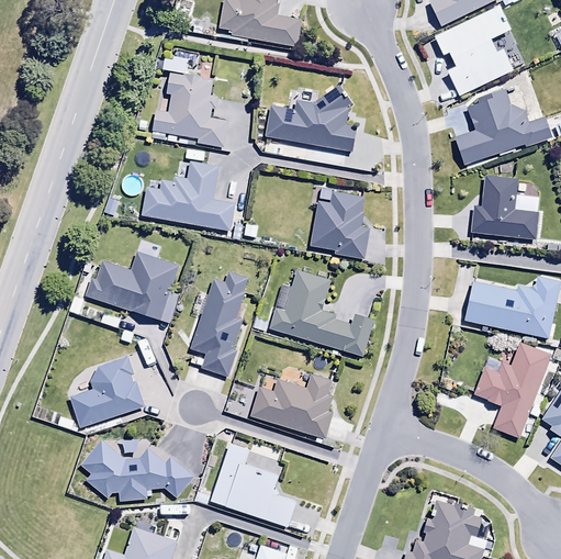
[(231,32),(231,35),(296,46),(301,20),(278,17),(280,4),(275,3),(275,0),(245,0),(245,2),(231,0),(223,0),(219,30),(231,32)]
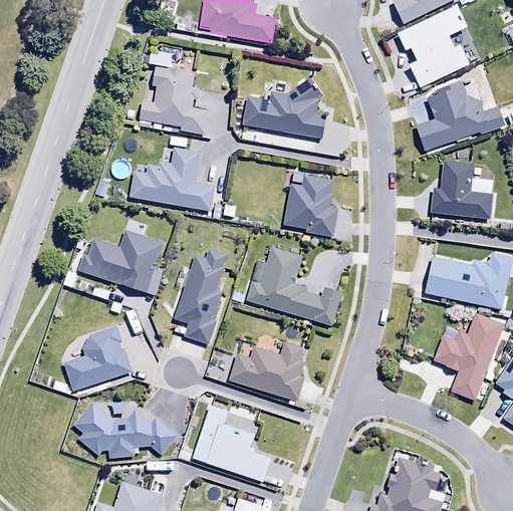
[(393,1),(403,25),(457,0),(395,0),(393,1)]
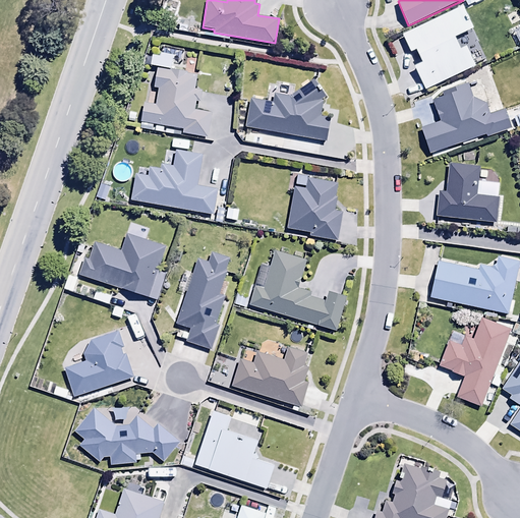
[(402,34),(410,53),(417,51),(422,62),(414,66),(425,90),(476,66),(466,46),(460,48),(455,37),(473,29),(463,5),(402,34)]
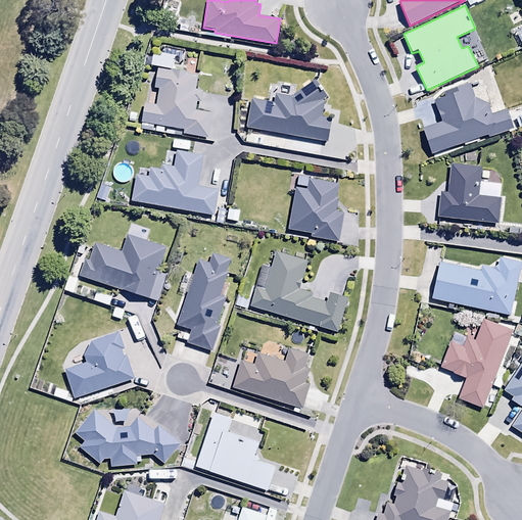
[(144,104),(141,121),(184,130),(183,133),(208,138),(214,114),(191,110),(198,76),(157,67),(154,87),(158,87),(155,106),(144,104)]
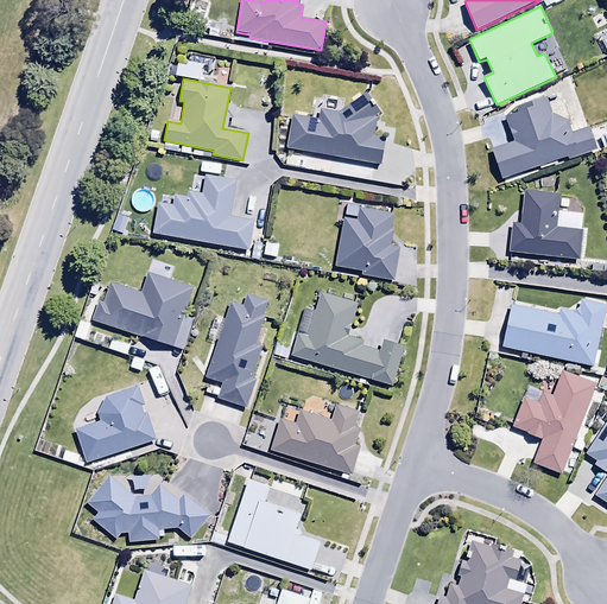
[(340,109),(334,112),(321,109),(318,120),(291,115),(286,147),(381,164),(386,137),(372,134),(374,119),(373,119),(380,113),(375,106),(372,108),(368,102),(371,100),(366,93),(340,109)]
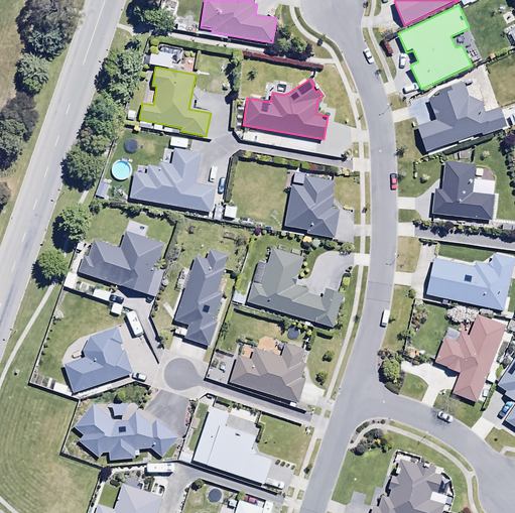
[(481,131),(482,134),(506,127),(500,110),(484,115),(480,103),(467,97),(463,84),(437,93),(438,96),(428,101),(435,120),(417,126),(424,149),(481,131)]
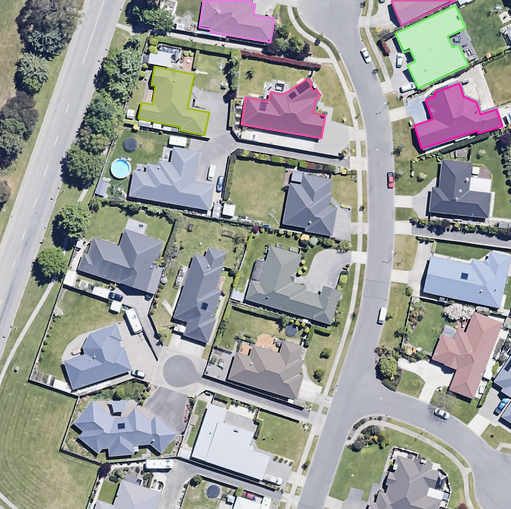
[(283,135),(282,143),(310,148),(311,141),(283,135)]
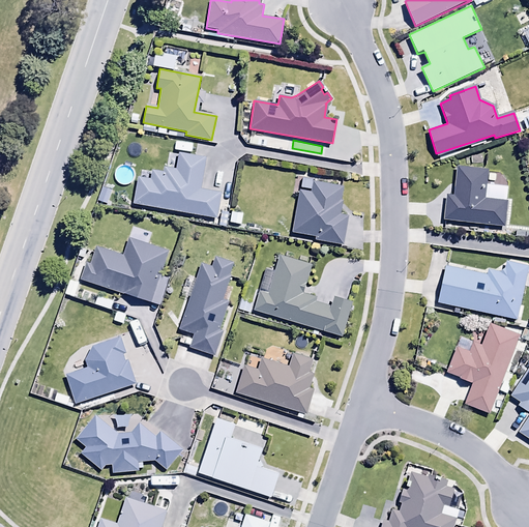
[(138,176),(133,203),(216,217),(221,193),(201,189),(206,158),(178,153),(176,170),(164,168),(164,171),(152,170),(151,179),(138,176)]
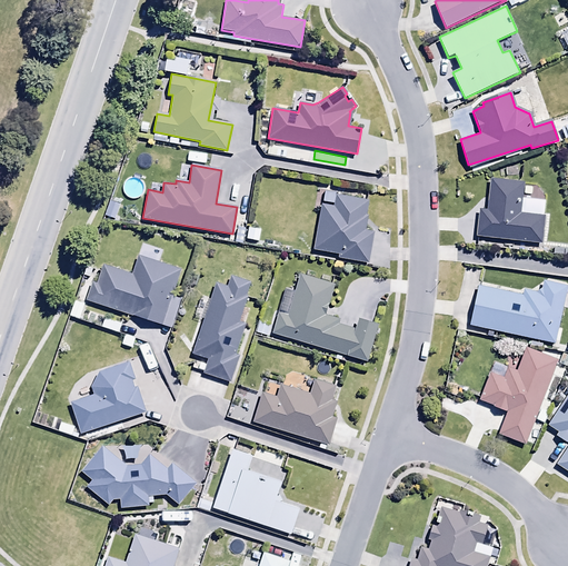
[(479,210),(476,234),(540,241),(544,215),(520,212),(524,182),(491,179),(488,211),(479,210)]
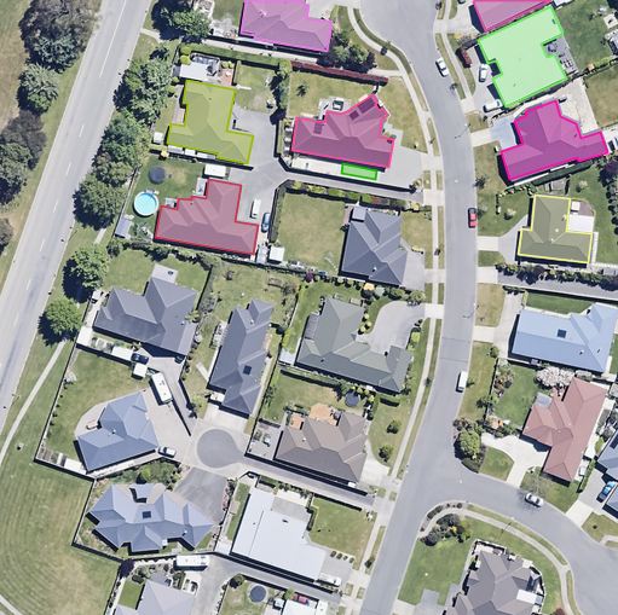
[(350,221),(340,271),(369,277),(369,279),(400,286),(408,250),(398,249),(404,220),(365,213),(363,224),(350,221)]
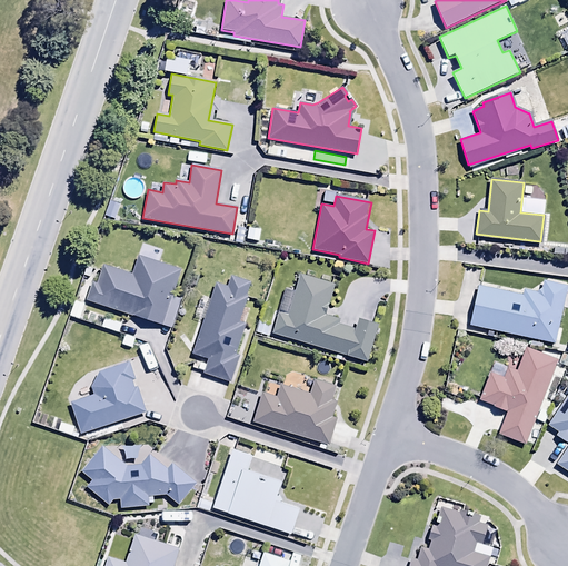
[(170,294),(179,268),(137,254),(130,275),(103,266),(98,284),(91,281),(86,298),(171,326),(181,297),(170,294)]
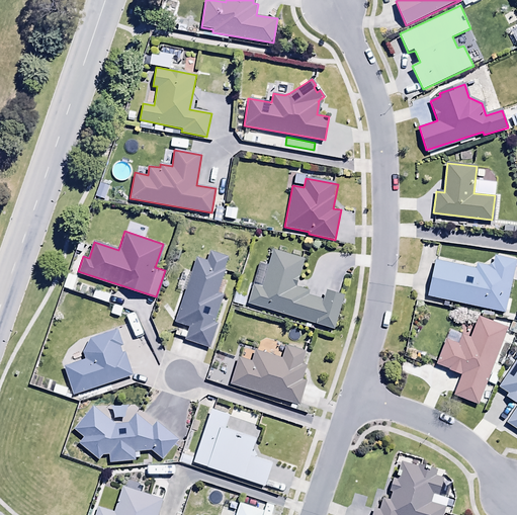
[(252,284),(247,302),(334,328),(344,294),(327,289),(324,298),(309,293),(310,290),(296,286),(305,259),(273,250),(262,286),(252,284)]
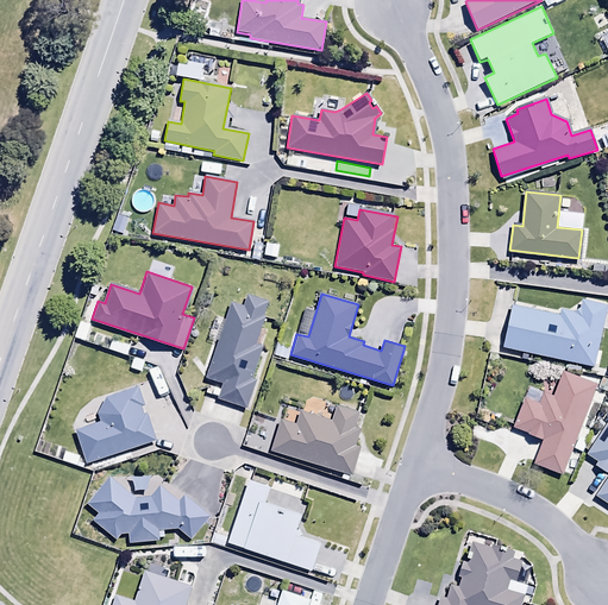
[(256,344),(268,302),(248,296),(244,307),(231,302),(206,378),(221,383),(218,397),(248,405),(255,380),(252,379),(262,345),(256,344)]
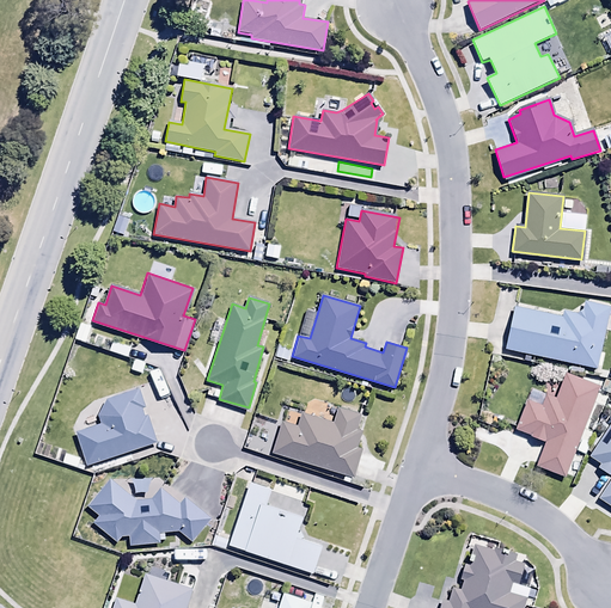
[(513,307),(505,348),(598,367),(600,354),(609,355),(610,343),(604,341),(606,325),(610,326),(610,307),(584,302),(581,314),(563,311),(562,317),(513,307)]
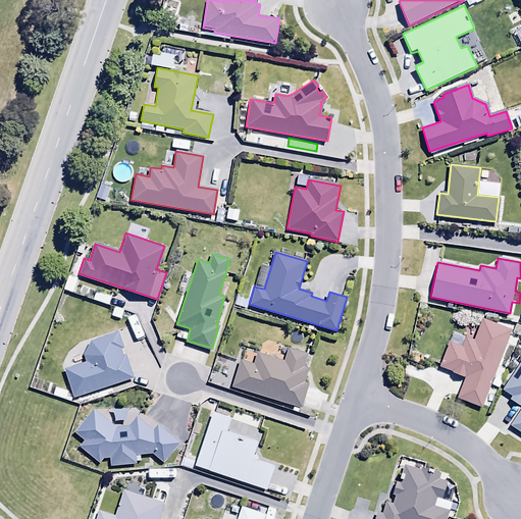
[(487,407),(516,338),(509,334),(510,331),(482,319),(474,341),(465,336),(461,346),(451,341),(439,367),(465,377),(457,398),(480,408),(482,404),(487,407)]
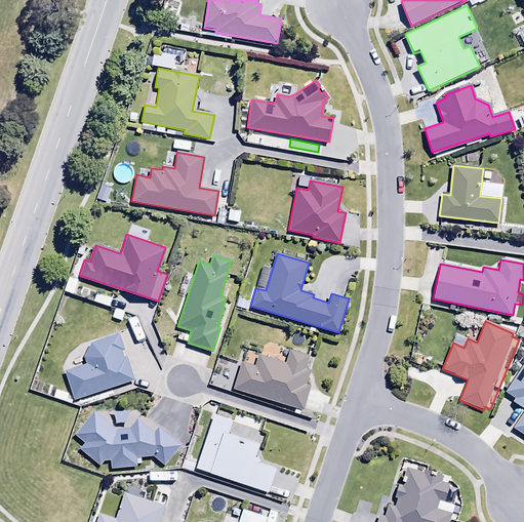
[(65,373),(73,399),(134,378),(127,356),(123,358),(121,351),(124,350),(119,334),(89,345),(84,357),(86,364),(65,373)]
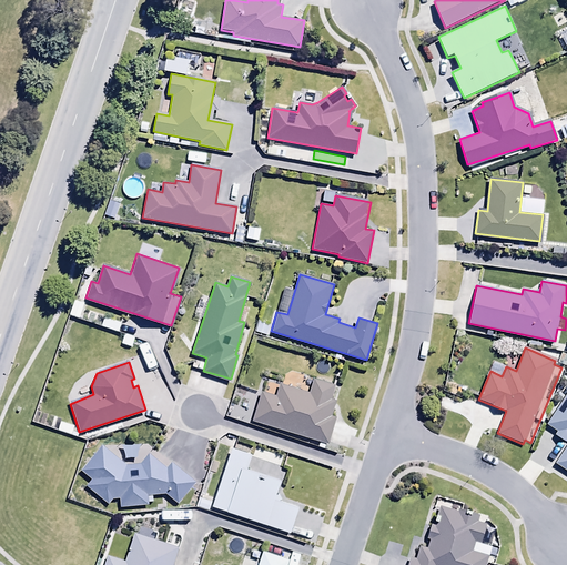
[(260,392),(252,420),(327,443),(335,417),(331,415),(335,401),(331,399),(335,385),(314,380),(310,393),(280,384),(275,396),(260,392)]
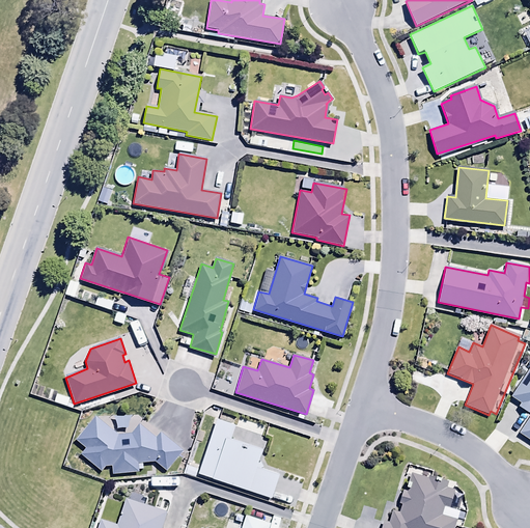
[(529,367),(511,396),(521,401),(519,405),(529,412),(529,410),(529,414),(518,433),(529,441),(529,367)]
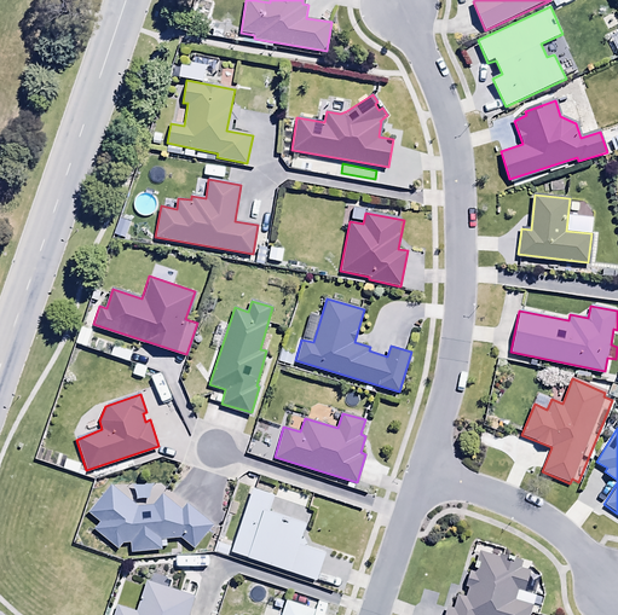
[(131,543),(130,551),(161,549),(160,538),(180,537),(192,547),(213,526),(188,505),(182,510),(163,493),(155,505),(137,506),(111,486),(88,512),(99,522),(94,529),(116,547),(122,541),(131,543)]
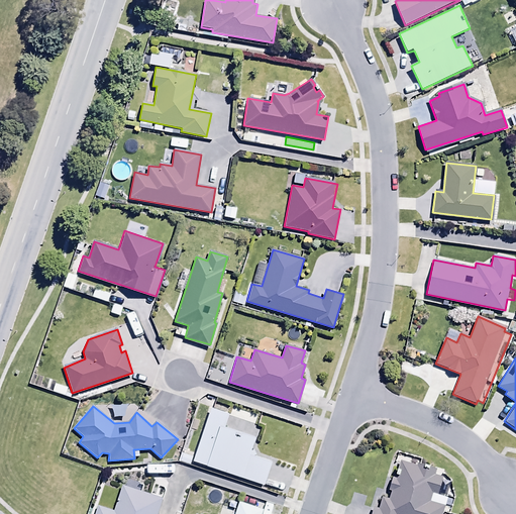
[(226,426),(230,413),(211,407),(193,461),(265,485),(272,461),(249,454),(255,436),(226,426)]
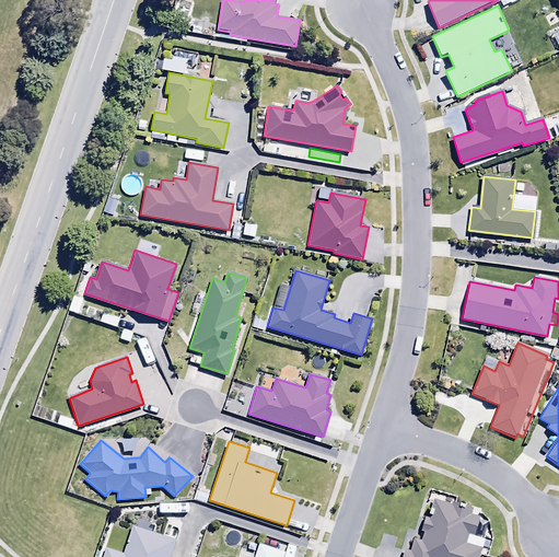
[(472,510),(433,499),(429,518),(426,517),(421,531),(424,532),(421,541),(414,538),(410,550),(405,549),(402,556),(478,556),(481,547),(465,543),(468,533),(474,534),(479,517),(470,513),(472,510)]
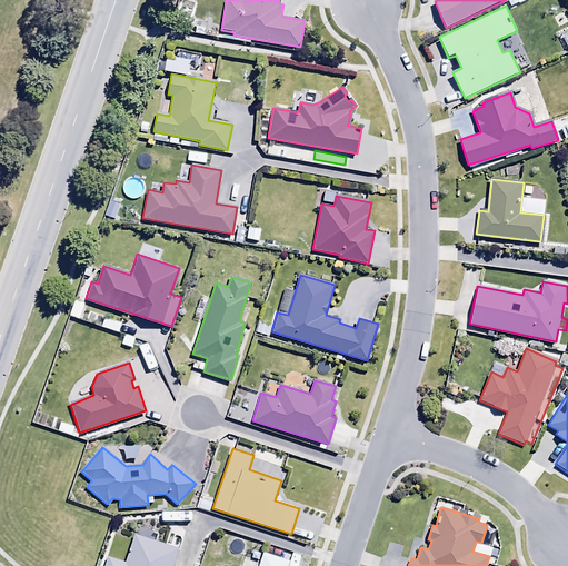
[(107,556),(103,565),(171,565),(178,548),(136,534),(126,563),(107,556)]
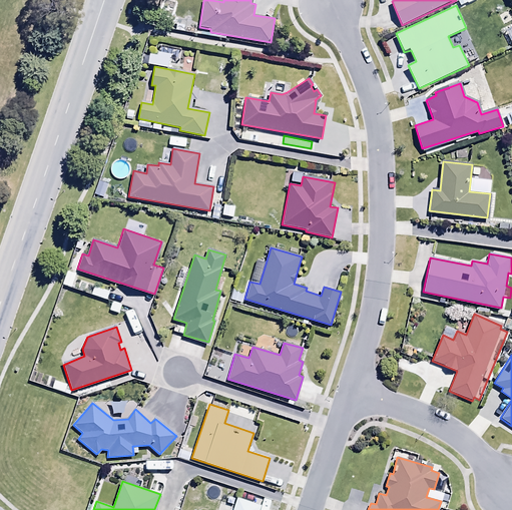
[(258,509),(260,505),(236,498),(232,509),(199,509),(198,509),(258,509)]
